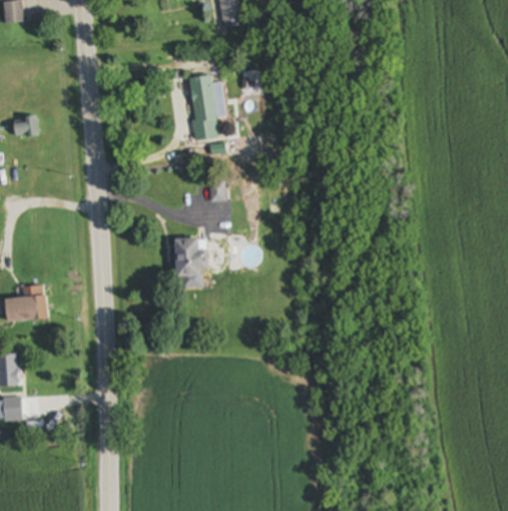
[(0,23),(21,22),(19,0),(0,0),(0,23)]
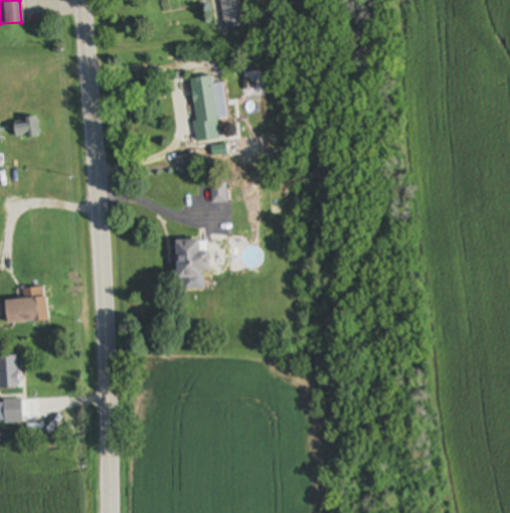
[(216,0),(220,28),(239,26),(236,0),(216,0)]
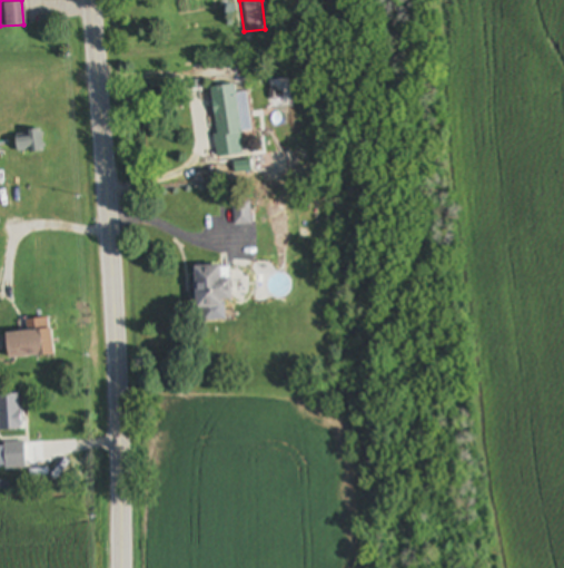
[(240,154),(238,130),(246,129),(243,91),(234,92),(233,84),(208,86),(214,156),(240,154)]
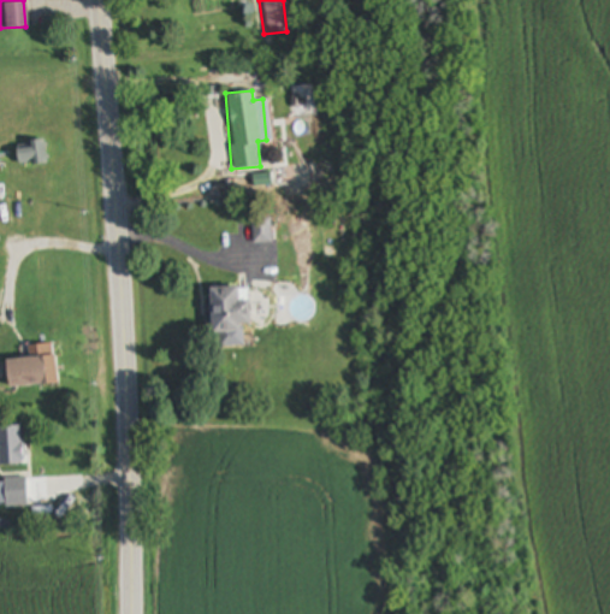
[(42,141),(15,141),(15,163),(42,163),(42,141)]
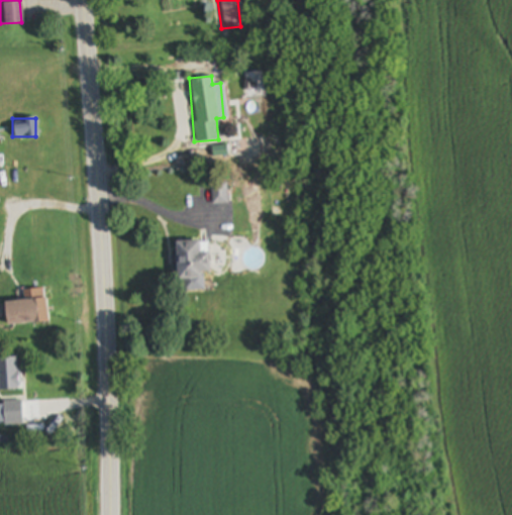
[(178,240),(179,290),(197,290),(197,274),(210,274),(209,239),(178,240)]
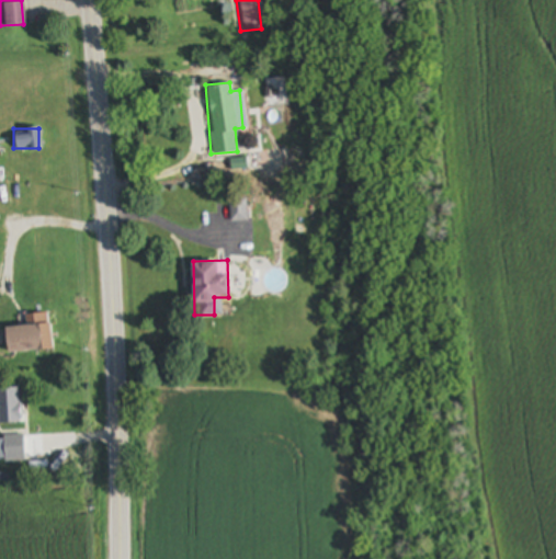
[(24,315),(25,324),(6,327),(8,352),(52,348),(48,311),(24,315)]
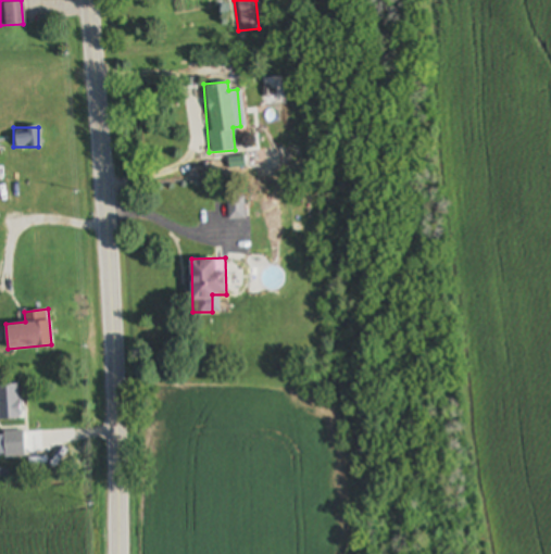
[(0,418),(17,418),(17,385),(0,385),(0,418)]
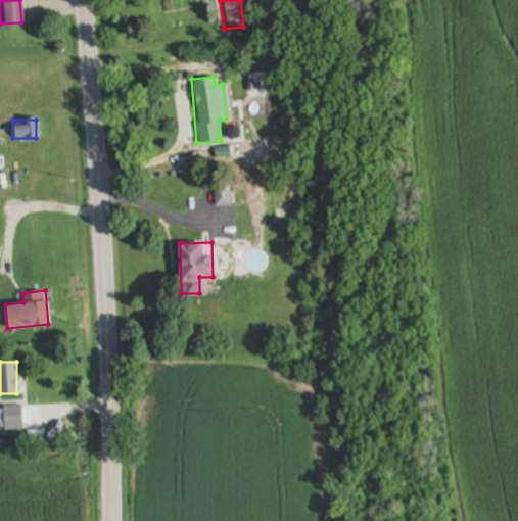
[(20,429),(20,405),(1,405),(2,430),(20,429)]
